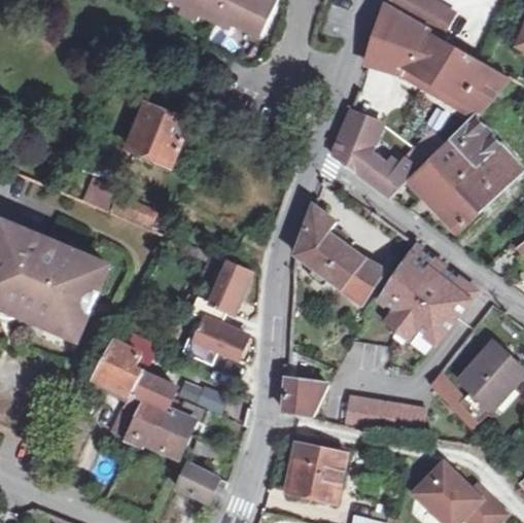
[(182,0),(182,1),(215,18),(218,11),(262,32),(276,0),(182,0)]
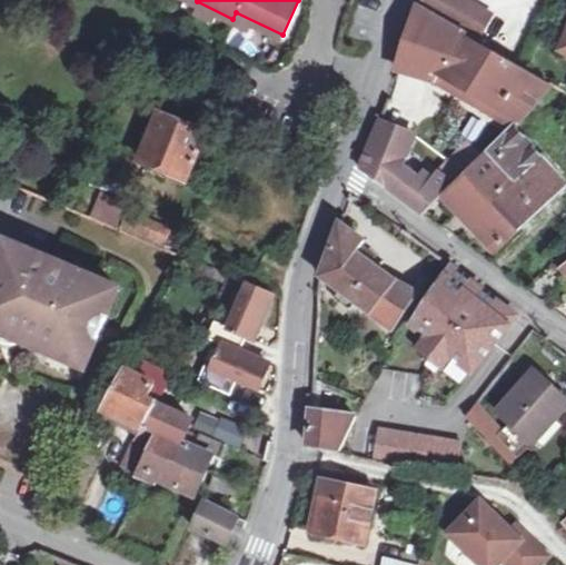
[(465,31),(472,35),(486,11),(467,0),(417,0),(417,2),(465,31)]
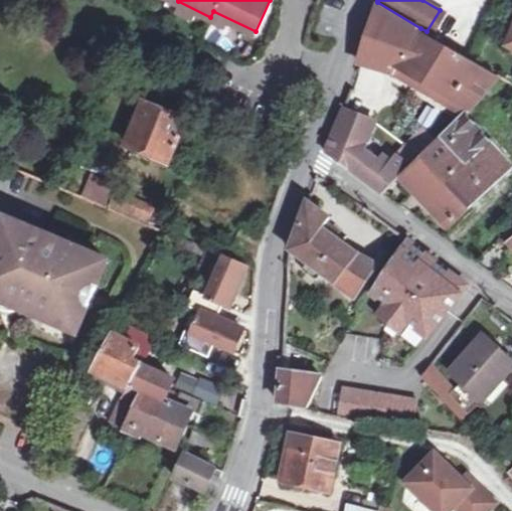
[(377,2),(358,60),(391,72),(394,63),(470,106),(497,74),(419,29),(420,28),(377,2)]
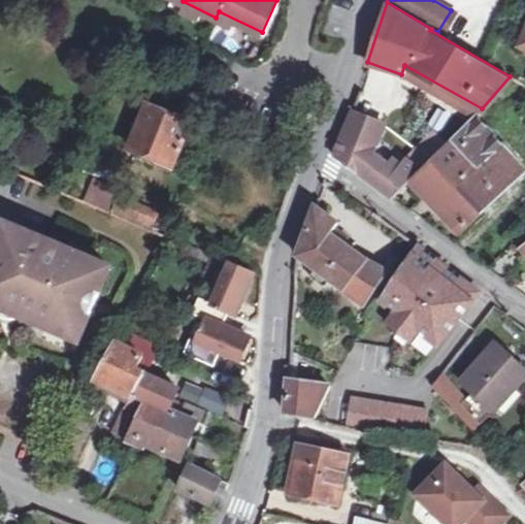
[(524,90),(516,102),(524,107),(524,90)]
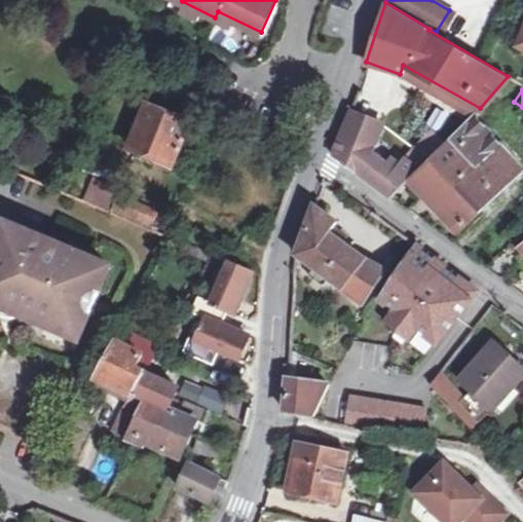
[(144,101),(126,144),(172,162),(190,120),(144,101)]
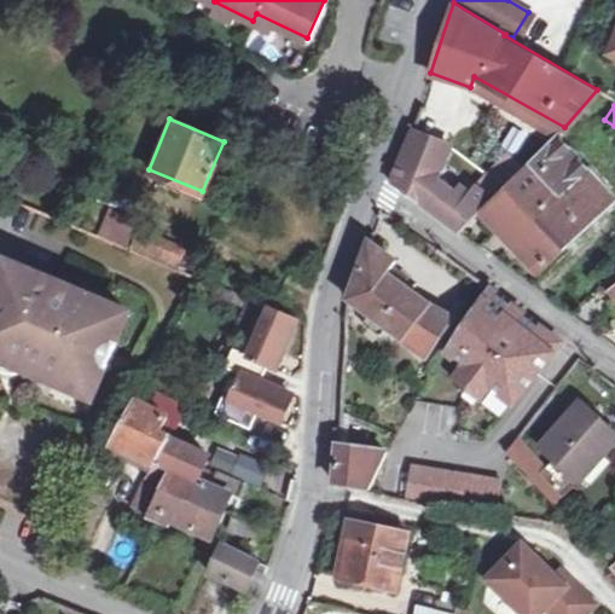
[(418,202),(434,181),(447,144),(408,129),(388,181),(418,202)]
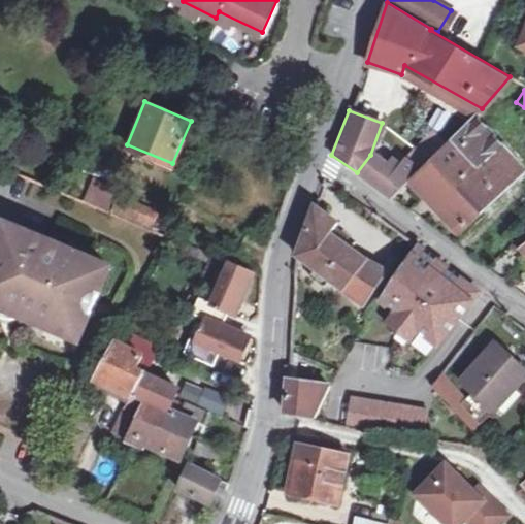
[(428,160),(409,178),(459,230),(481,208),(522,168),(476,116),(473,113),(448,140),(445,143),(428,160)]
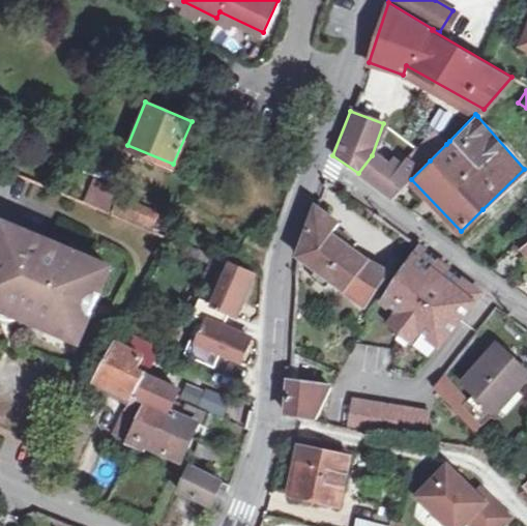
[(430,161),(446,144),(438,135),(429,144),(423,140),(416,147),(430,161)]
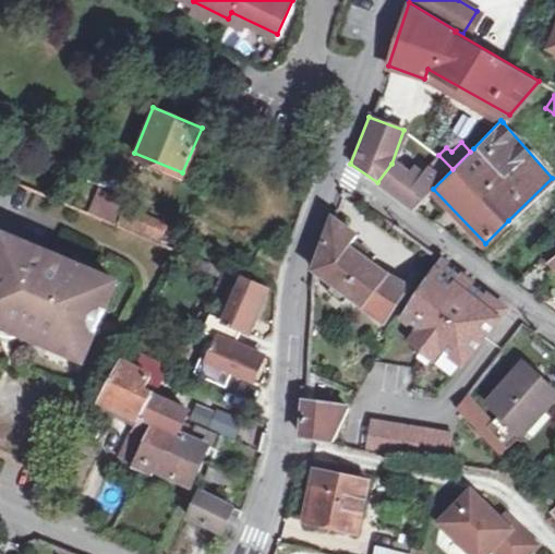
[(433,189),(453,169),(438,155),(421,172),(413,167),(407,176),(391,164),(377,182),(400,197),(413,207),(433,189)]
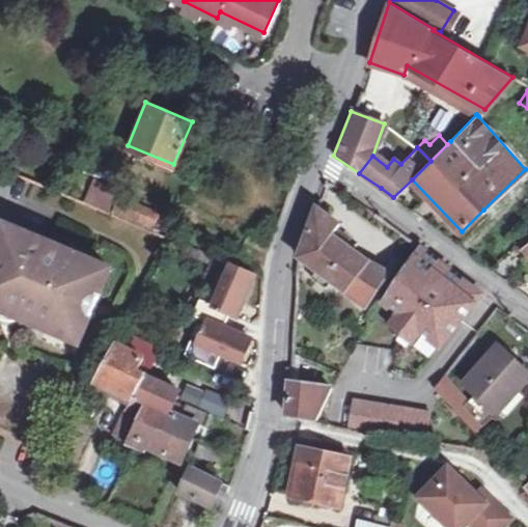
[(112,207),(118,193),(121,187),(95,176),(85,199),(111,211),(112,207)]
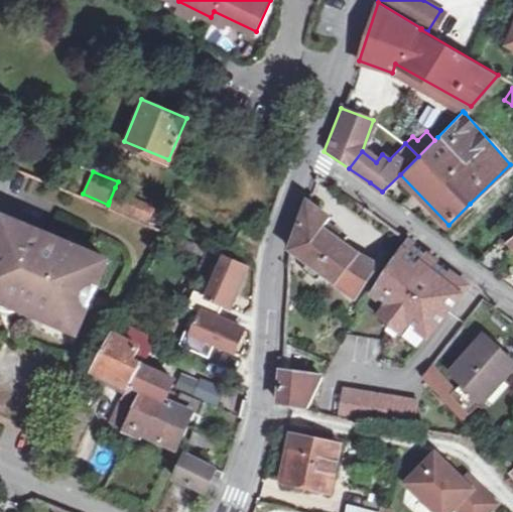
[(115,187),(109,202),(144,217),(150,203),(115,187)]
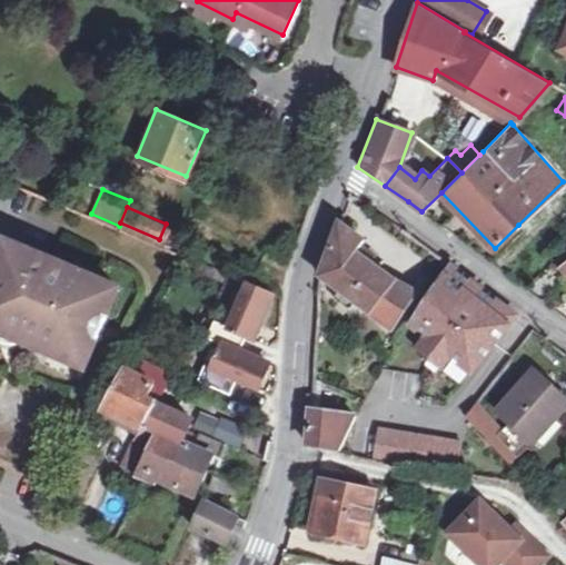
[(338,222),(318,276),(337,289),(353,300),(390,327),(414,291),(354,251),(363,239),(338,222)]
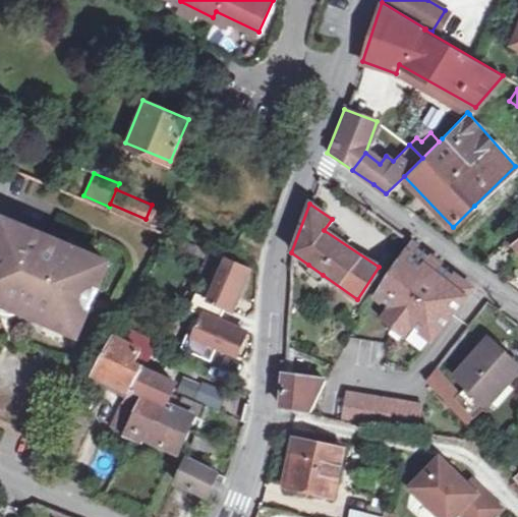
[(0,230),(19,223),(4,217),(0,226),(0,230)]
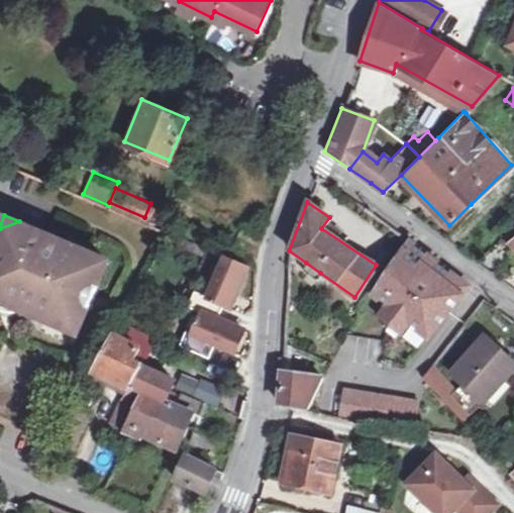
[(0,297),(63,324),(84,316),(102,274),(92,252),(19,221),(0,228),(0,297)]
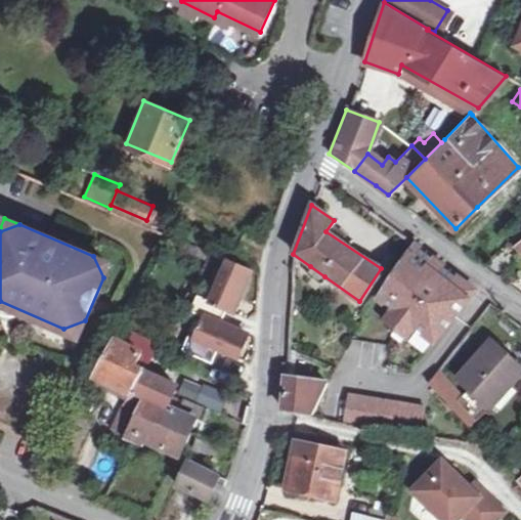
[(170,233),(166,242),(188,250),(192,242),(170,233)]
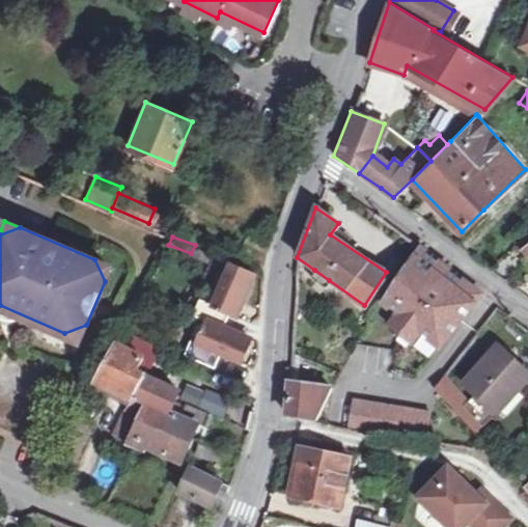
[(478,290),(417,244),(379,300),(397,313),(419,330),(438,344),(478,290)]
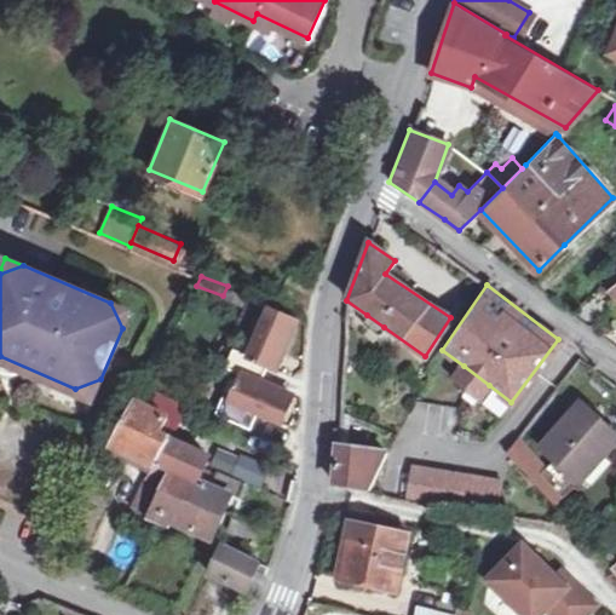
[(228,286),(223,295),(243,304),(249,294),(228,286)]
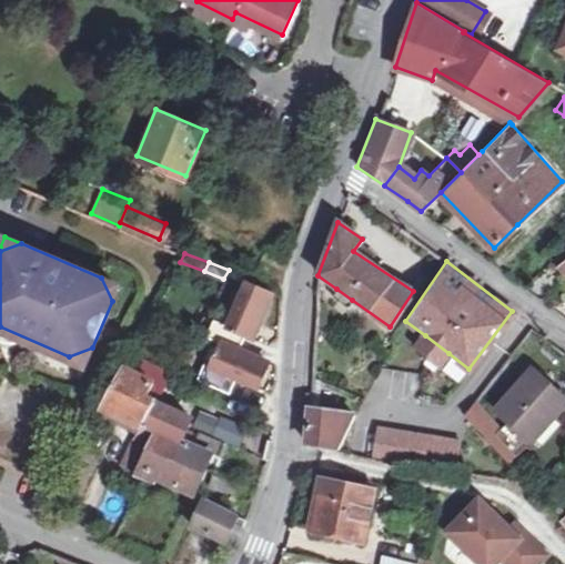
[(101,278),(112,301),(119,285),(101,278)]
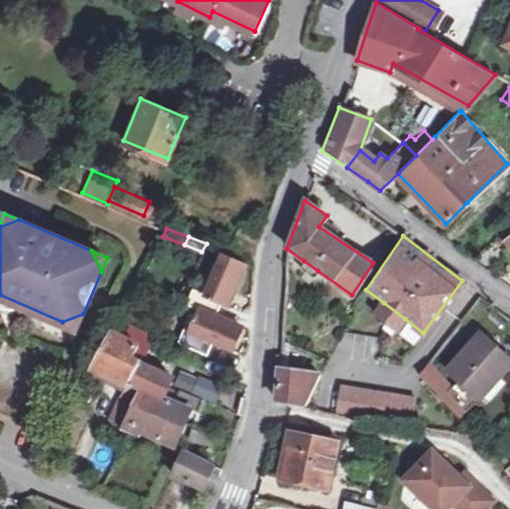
[(246,262),(225,251),(207,293),(194,287),(187,303),(200,309),(191,328),(185,325),(178,341),(207,353),(214,339),(215,337),(233,345),(242,325),(217,314),(223,300),(228,302),(246,262)]
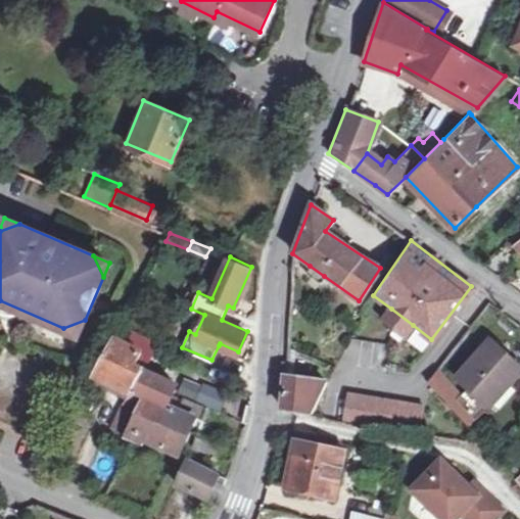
[(324,276),(310,266),(305,271),(320,281),(324,276)]
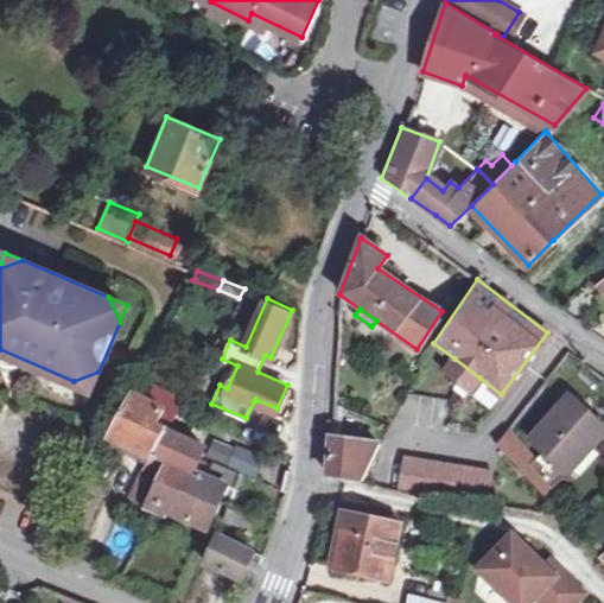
[(479,378),(455,359),(445,370),(470,389),(479,378)]
